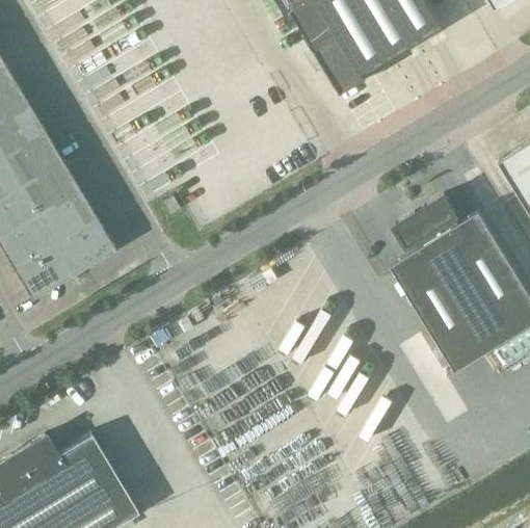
[(309,0),(293,9),(343,93),(369,78),(366,74),(445,27),(428,0),(309,0)]
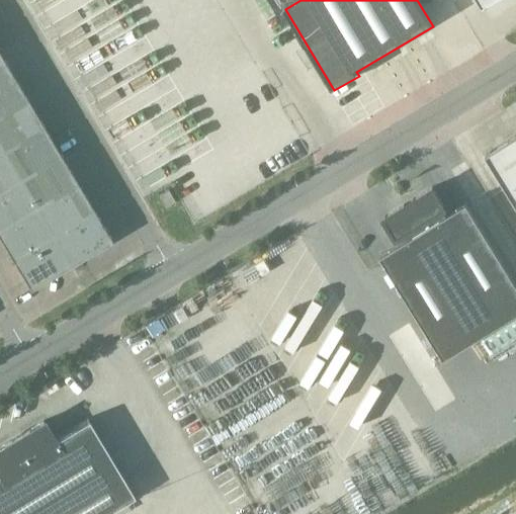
[(478,0),(484,10),(500,0),(478,0)]
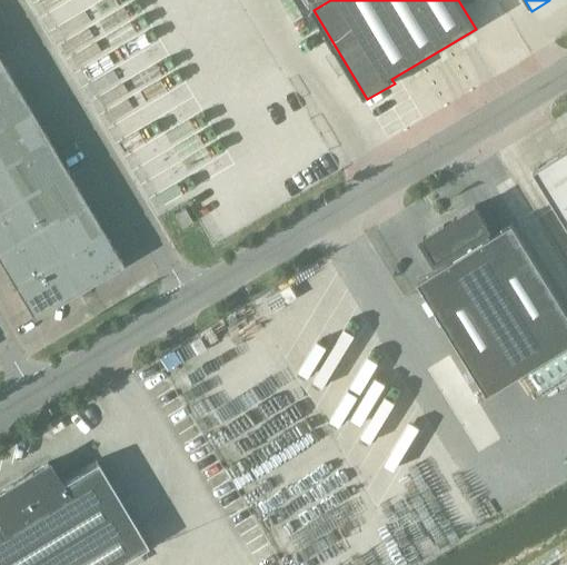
[(0,263),(35,321),(125,267),(0,59),(0,263)]
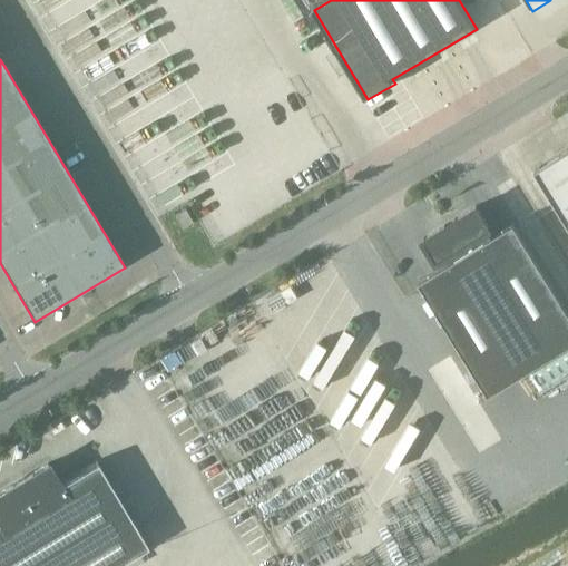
[(401,97),(418,91),(413,76),(397,81),(401,97)]
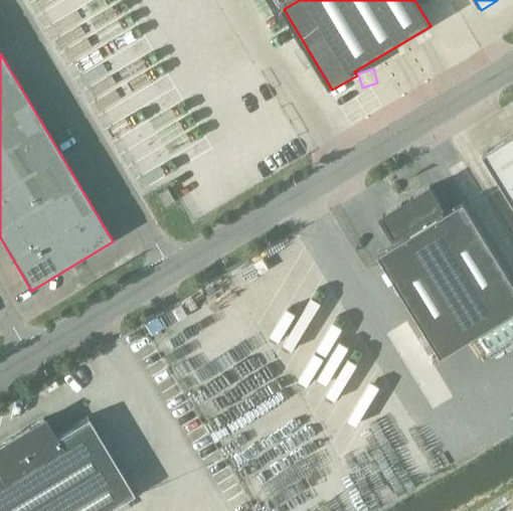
[(512,139),(486,157),(512,201),(512,139)]
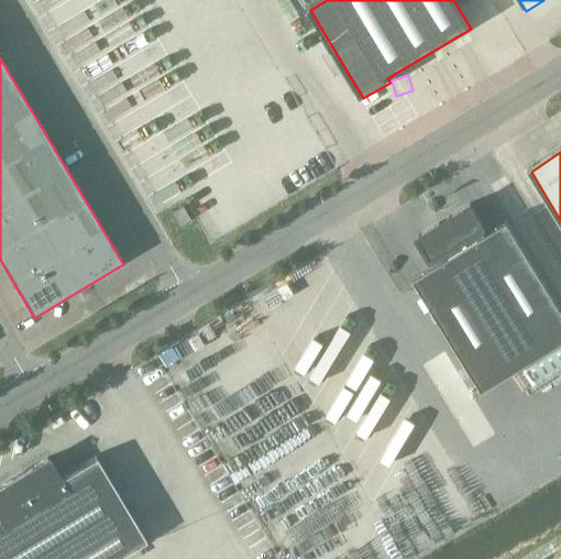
[(472,208),(418,240),(432,262),(433,261),(437,266),(415,280),(479,387),(560,337),(560,309),(509,223),(487,237),(484,231),(485,230),(472,208)]
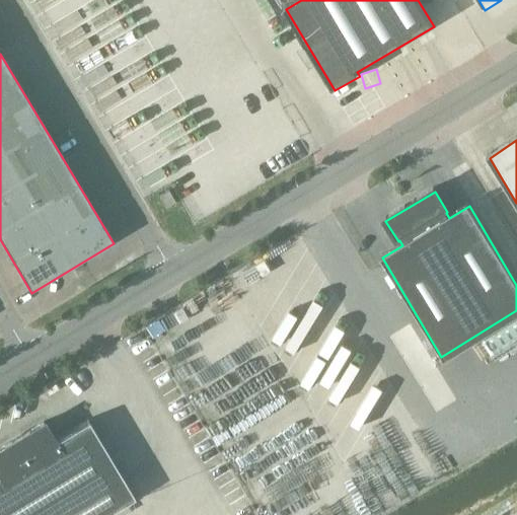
[(161,200),(167,211),(177,206),(170,194),(161,200)]
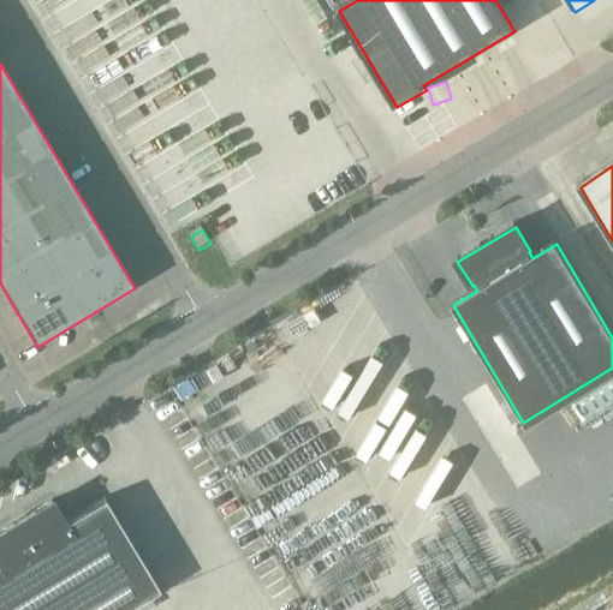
[(0,536),(0,560),(3,564),(0,566),(0,609),(131,609),(161,592),(107,502),(66,526),(53,504),(0,536)]
